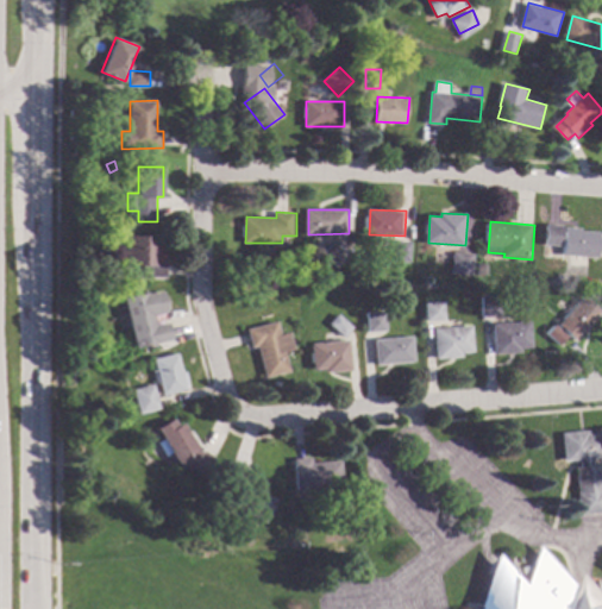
[(565,225),(565,226),(601,230),(601,244),(600,258),(591,257),(590,267),(572,265),(574,256),(565,255),(565,246),(547,244),(549,224),(565,225)]
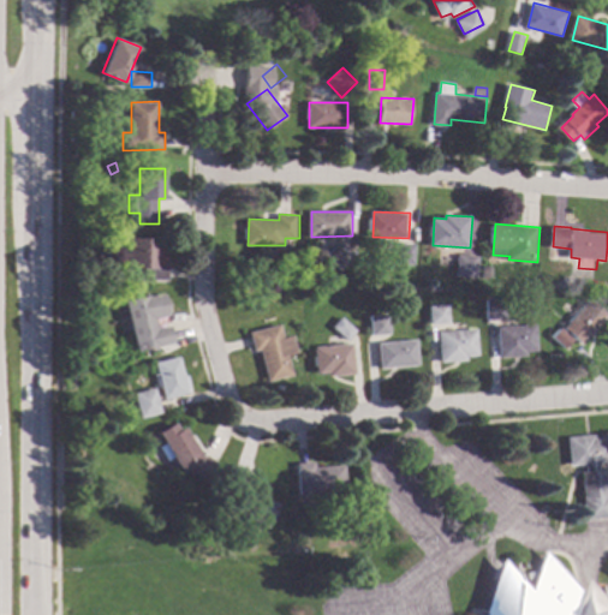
[(161,266),(170,266),(170,280),(144,280),(144,268),(129,268),(130,237),(161,237),(161,266)]
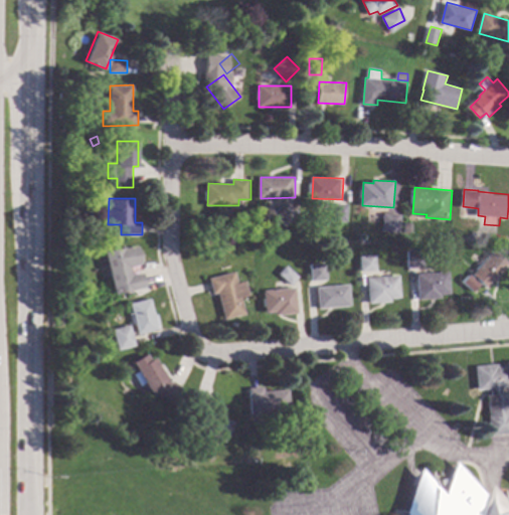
[(301,214),(288,226),(276,213),(288,201),(301,214)]
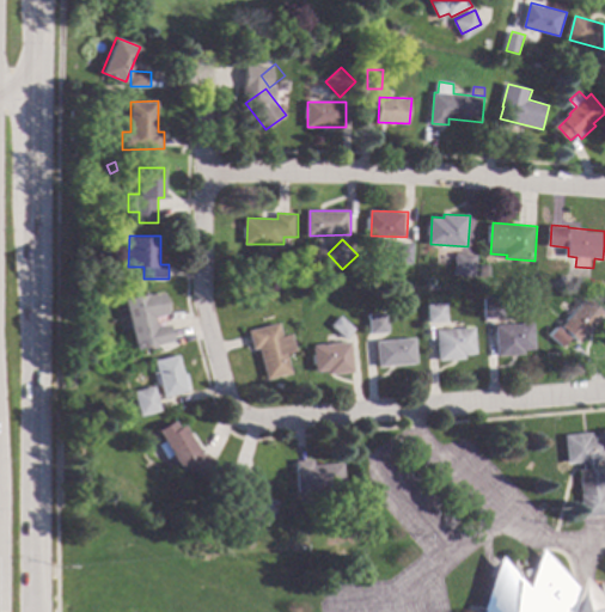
[(417,243),(415,263),(399,262),(402,242),(417,243)]
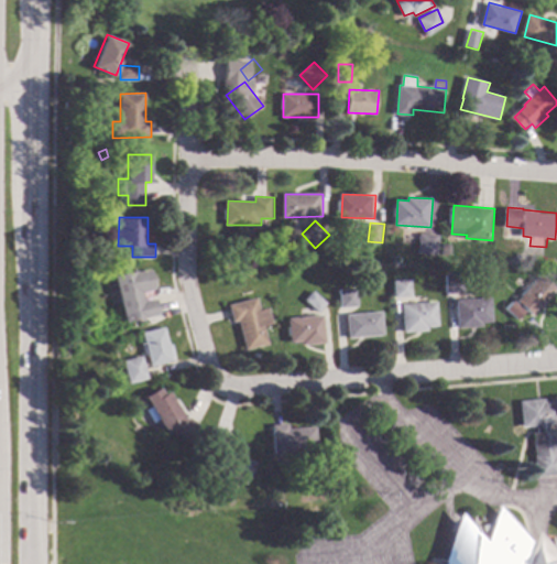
[(440,235),(439,255),(421,253),(422,234),(440,235)]
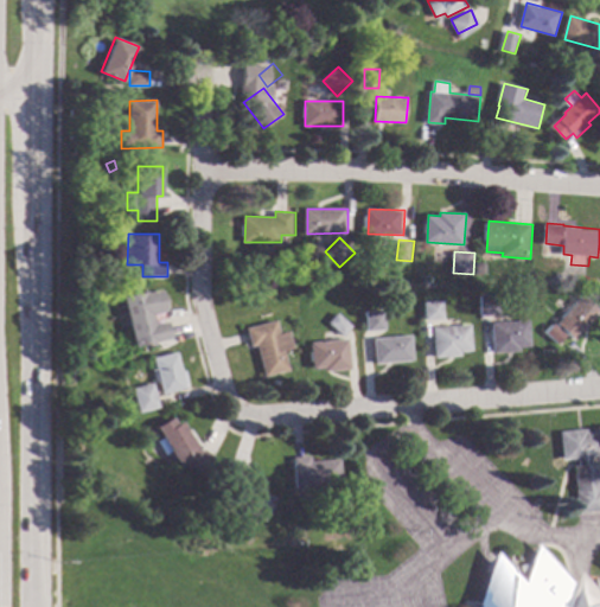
[(489,262),(489,274),(479,274),(479,262),(489,262)]
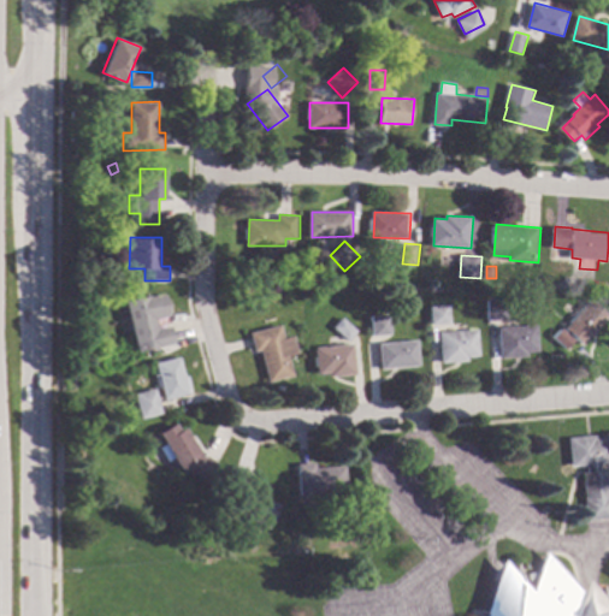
[(172,315),(158,319),(160,329),(173,326),(177,342),(140,351),(126,301),(152,295),(152,297),(158,295),(158,297),(167,295),(172,315)]
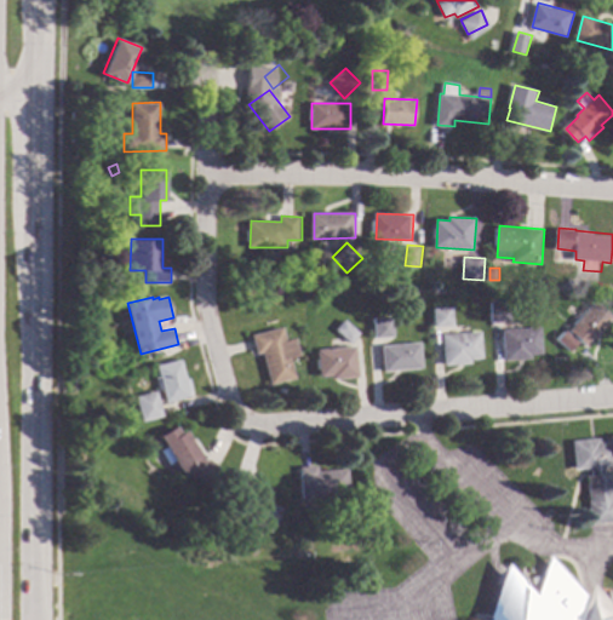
[(612,320),(601,332),(602,333),(589,348),(569,329),(596,300),(612,315),(612,320)]
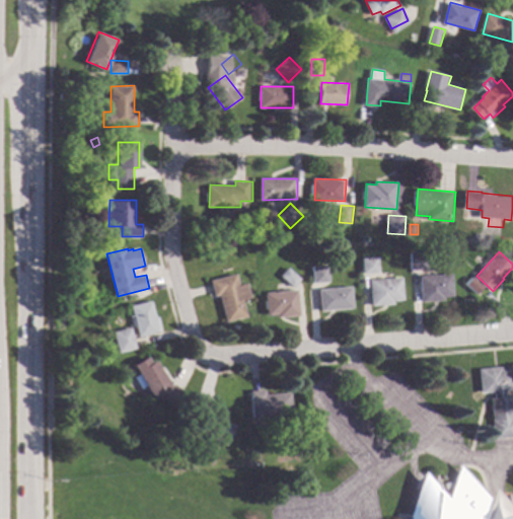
[(429,270),(412,270),(412,252),(430,252),(429,270)]
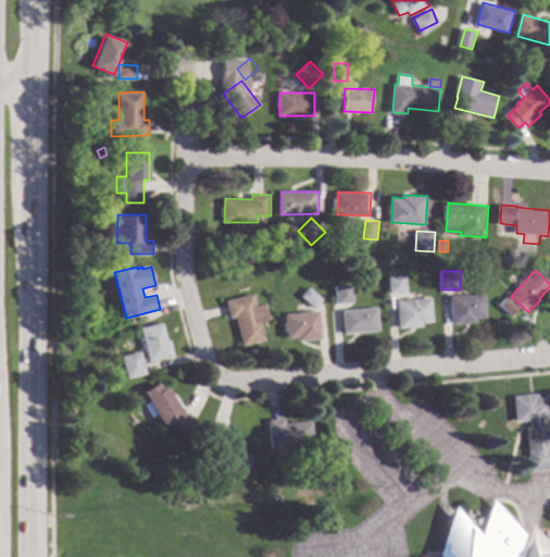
[(409,293),(391,294),(390,276),(408,275),(409,293)]
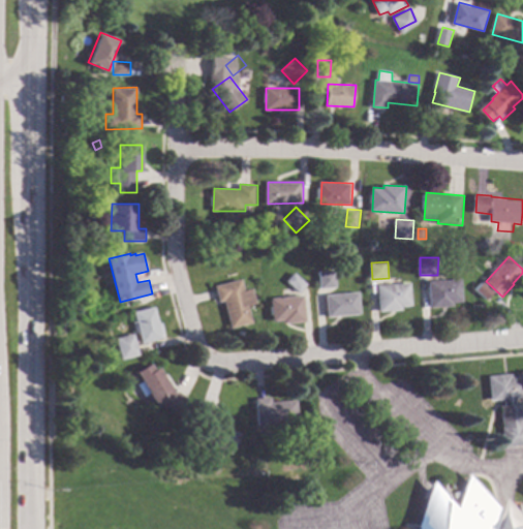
[(338,288),(321,288),(320,271),(337,271),(338,288)]
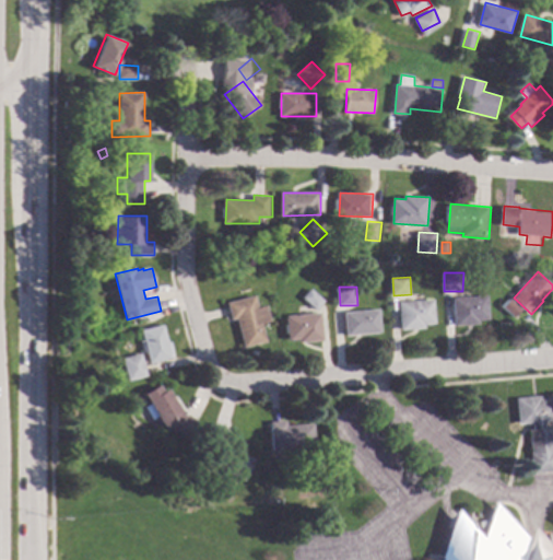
[(327,301),(318,310),(305,298),(314,288),(327,301)]
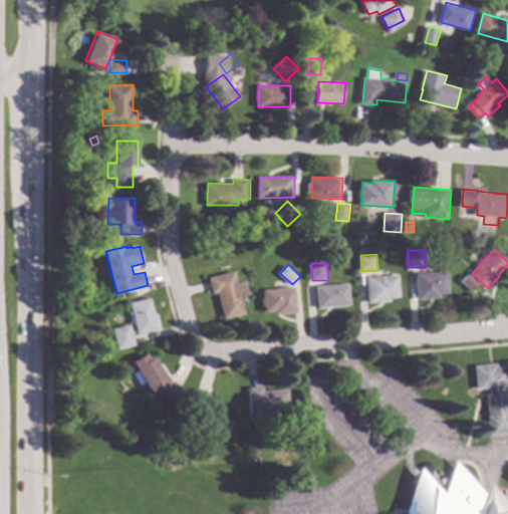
[(239,282),(247,280),(251,295),(243,297),(247,313),(226,319),(219,292),(215,293),(211,277),(236,271),(239,282)]
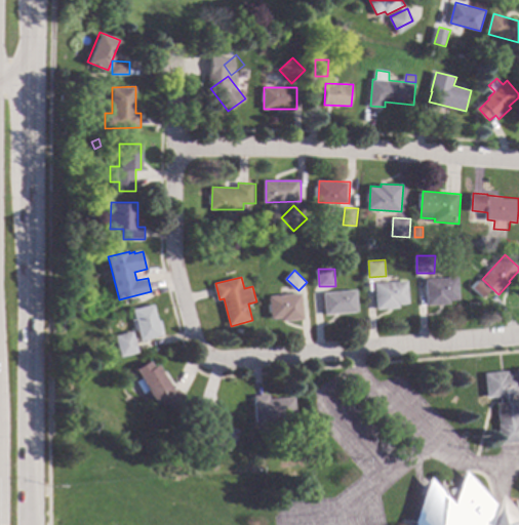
[(461,299),(450,300),(450,304),(428,306),(426,279),(458,277),(461,299)]
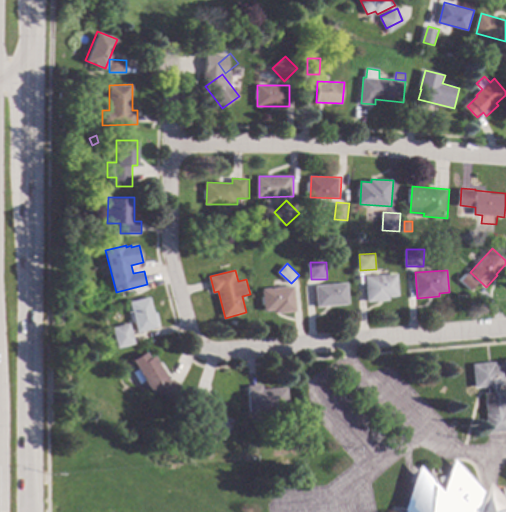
[(400,296),(390,296),(390,300),(368,302),(366,276),(398,273),(400,296)]
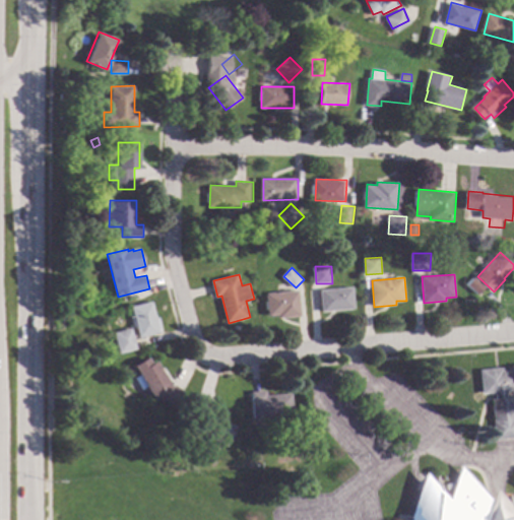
[(478,296),(486,287),(474,277),(467,285),(478,296)]
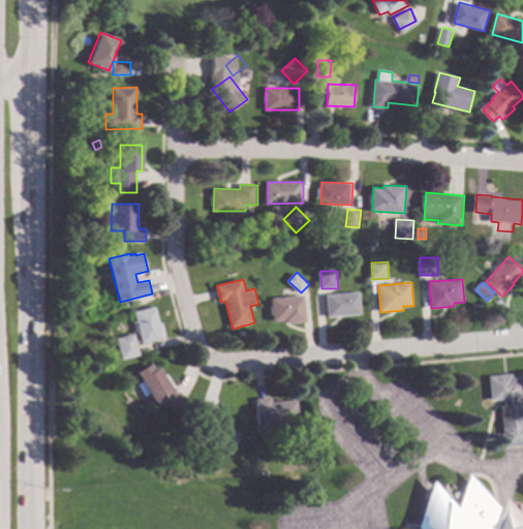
[(362,314),(329,316),(327,294),(361,291),(362,314)]
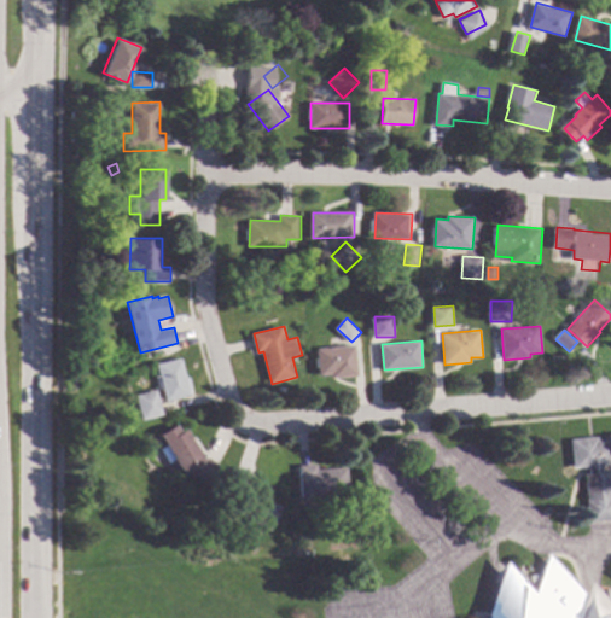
[(360,375),(332,378),(332,373),(320,374),(318,349),(356,344),(360,375)]
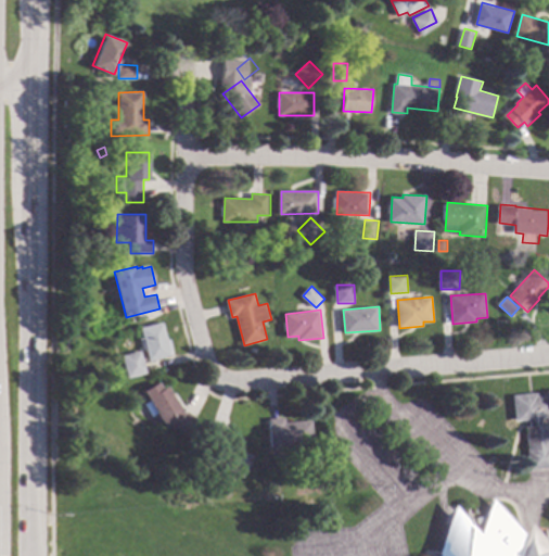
[(171,355),(150,361),(147,350),(143,350),(141,339),(144,338),(141,328),(164,323),(171,355)]
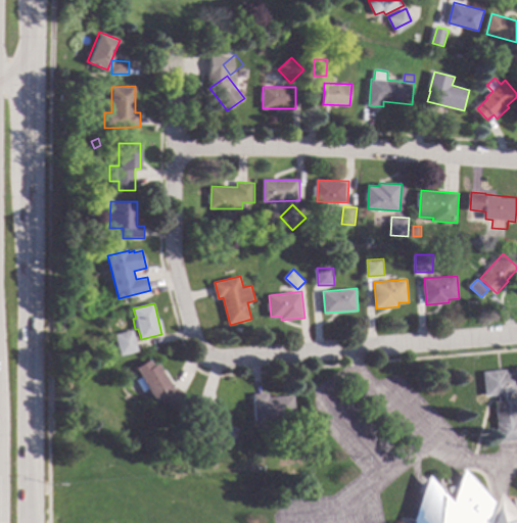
[(138,351),(120,355),(114,333),(133,329),(138,351)]
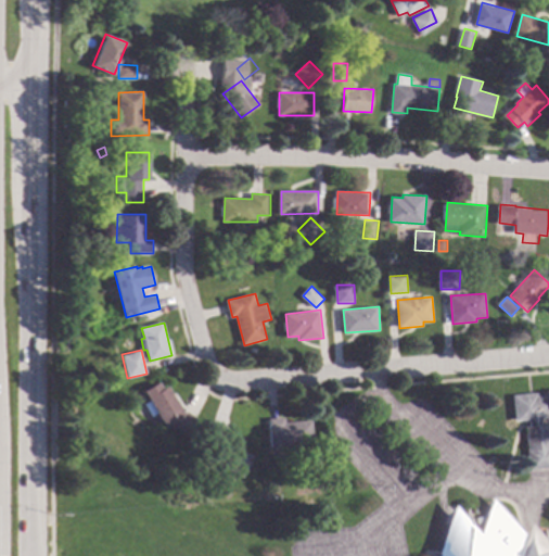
[(164,389),(168,386),(184,414),(187,411),(198,418),(184,434),(171,424),(167,429),(157,413),(153,416),(145,404),(151,400),(144,391),(160,381),(164,389)]
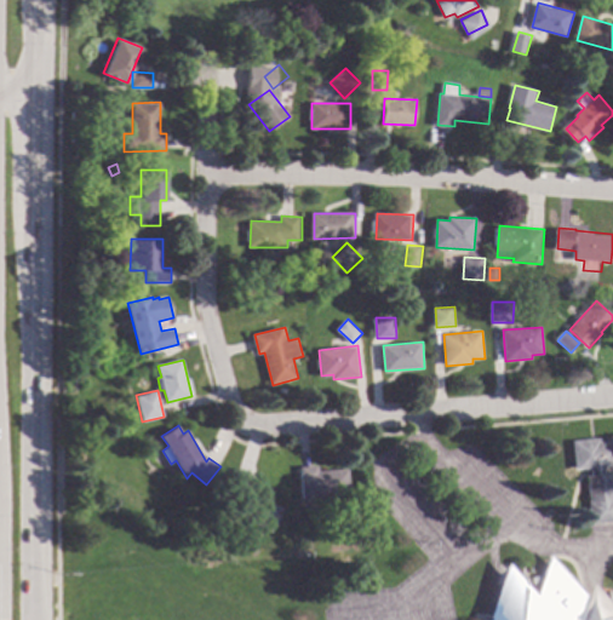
[(601,441),(612,440),(612,466),(606,466),(606,474),(612,474),(612,522),(593,523),(589,476),(593,475),(593,468),(577,469),(573,441),(601,438),(601,441)]
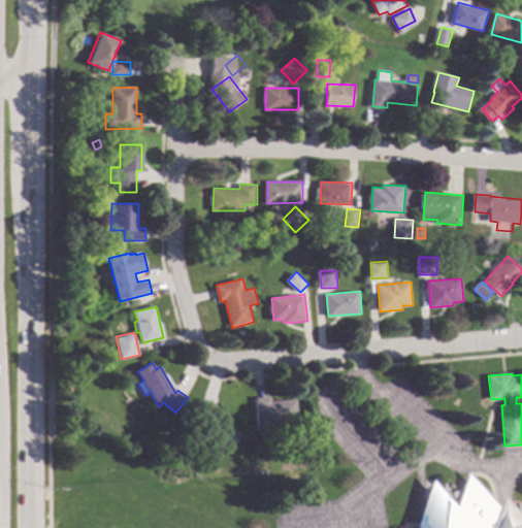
[(272,401),(298,399),(300,420),(284,422),(285,430),(270,431),(269,423),(258,424),(256,398),(272,397),(272,401)]
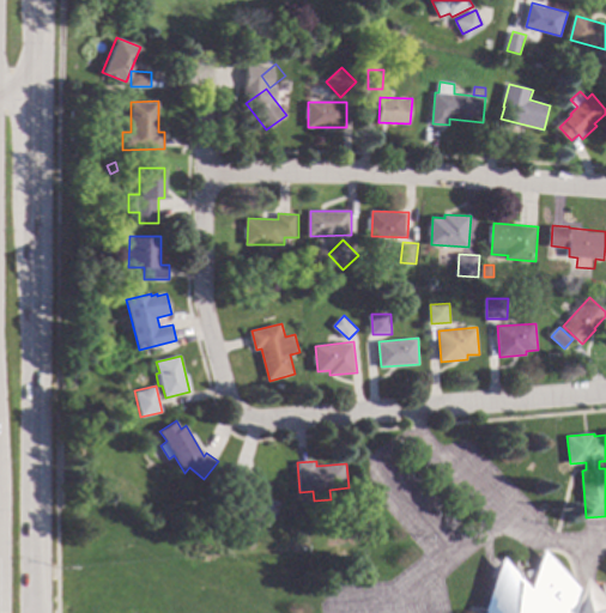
[(253,474),(247,486),(279,503),(267,526),(232,507),(241,491),(225,483),(235,465),(253,474)]
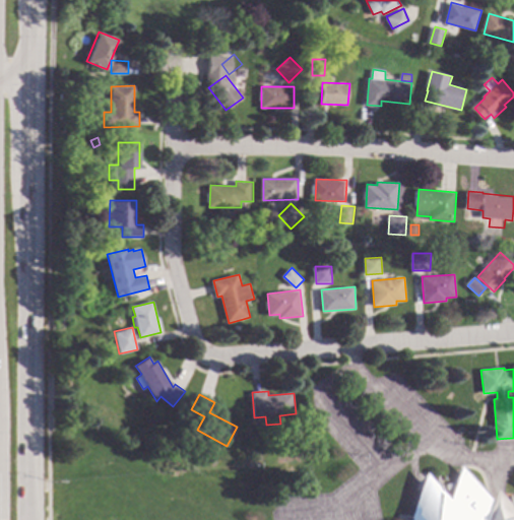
[(494,501),(498,490),(513,506),(513,519),(411,519),(427,472),(451,499),(462,465),(494,501)]
